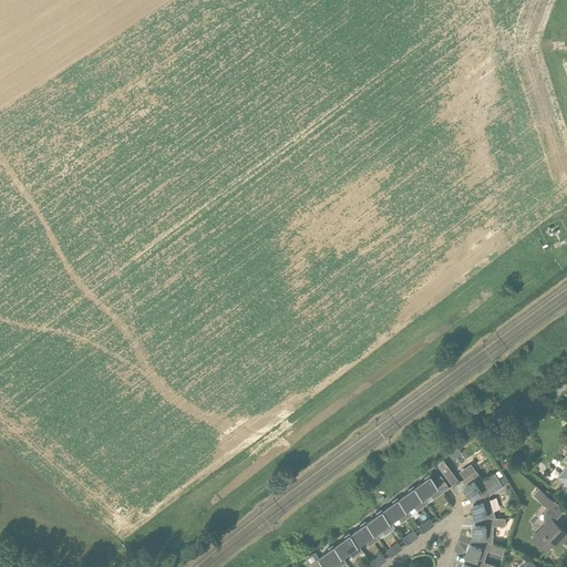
[(459,481),(443,460),(436,464),(452,485),(459,481)]
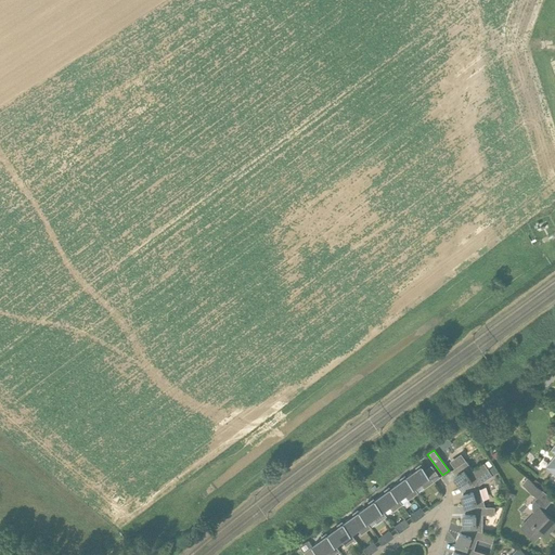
[(461,488),(488,469),(483,463),(473,470),(466,461),(464,462),(461,456),(452,462),(456,467),(452,470),(457,479),(456,480),(461,488)]
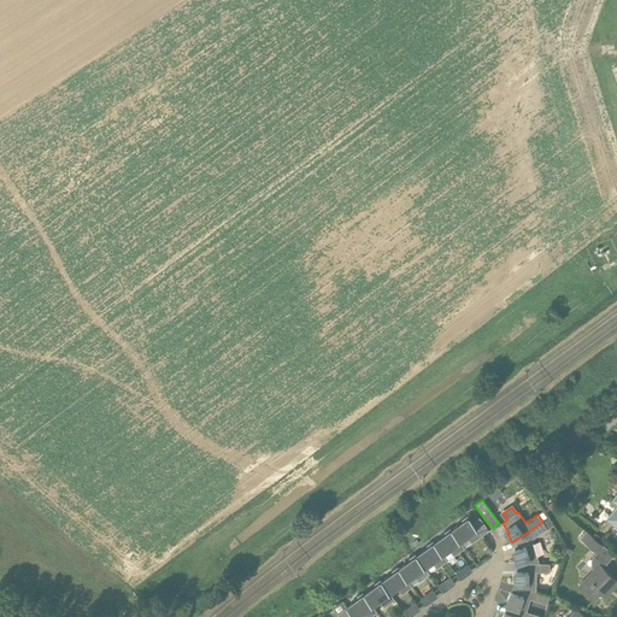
[(464,522),(452,530),(460,541),(466,536),(471,544),(489,530),(480,517),(472,522),(468,515),(462,519),(464,522)]
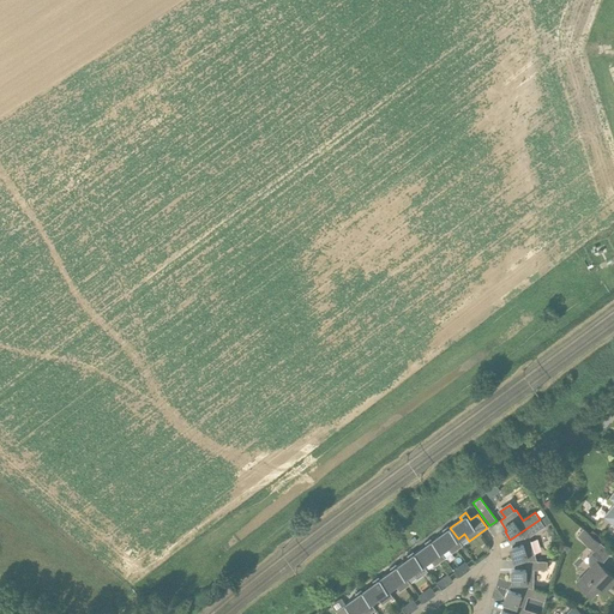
[(545,525),(540,519),(510,540),(510,541),(511,540),(513,551),(511,551),(515,560),(513,560),(515,561),(535,554),(530,536),(545,525)]
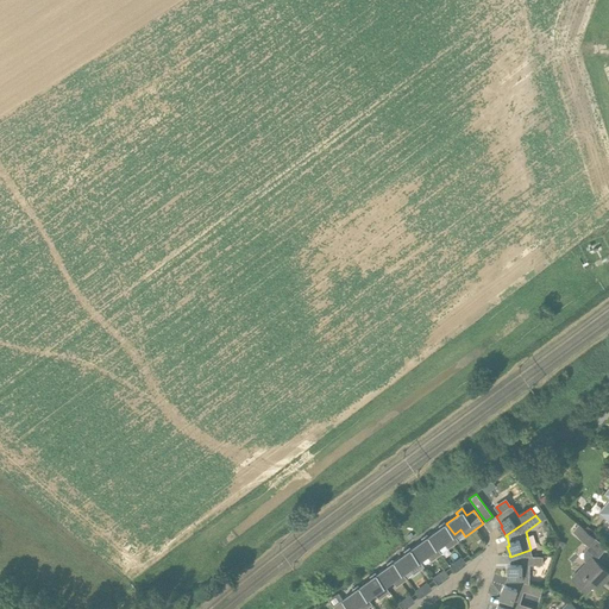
[(454,534),(446,523),(445,521),(439,525),(440,527),(429,535),(437,547),(444,542),(449,548),(459,541),(454,534)]
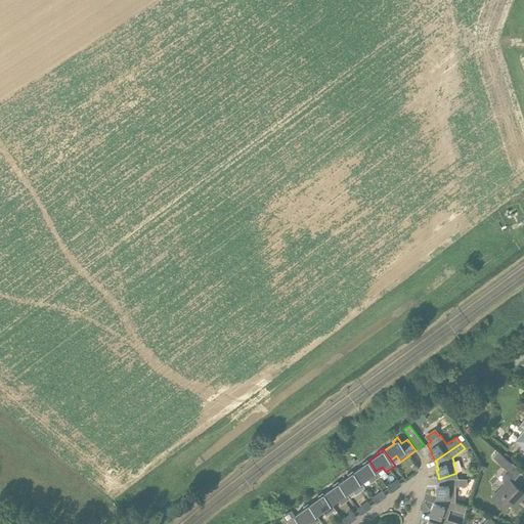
[(496,461),(506,469),(511,463),(503,455),(498,451),(492,457),(496,461)]
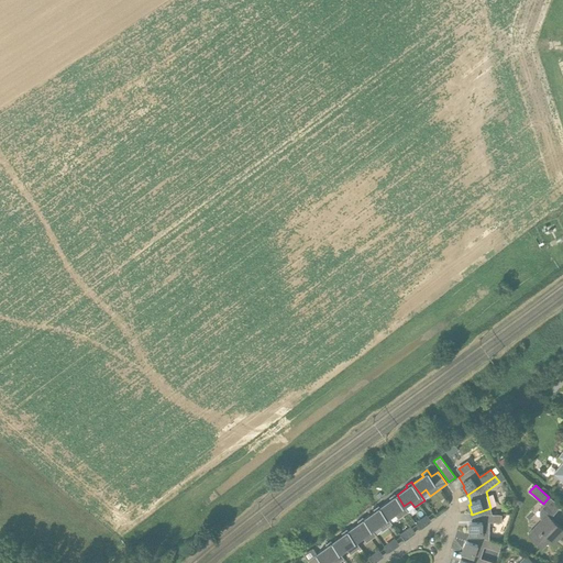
[(404,506),(397,495),(395,493),(389,497),(392,499),(381,507),(388,518),(394,512),(398,519),(408,511),(404,506)]
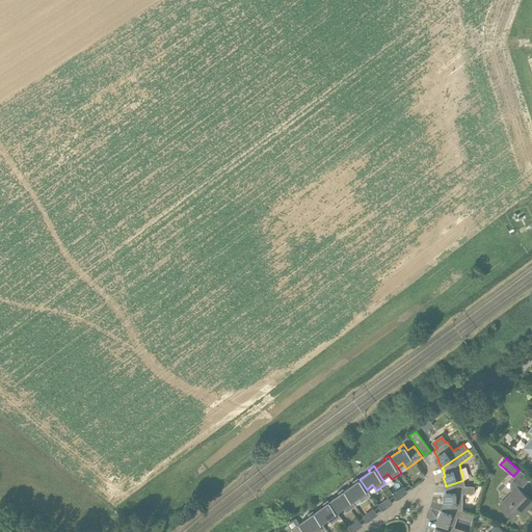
[(531,504),(531,501),(521,489),(530,478),(521,471),(519,470),(513,476),(514,477),(511,480),(510,482),(510,484),(510,486),(510,488),(511,490),(512,491),(500,505),(512,517),(524,506),(527,509),(531,504)]
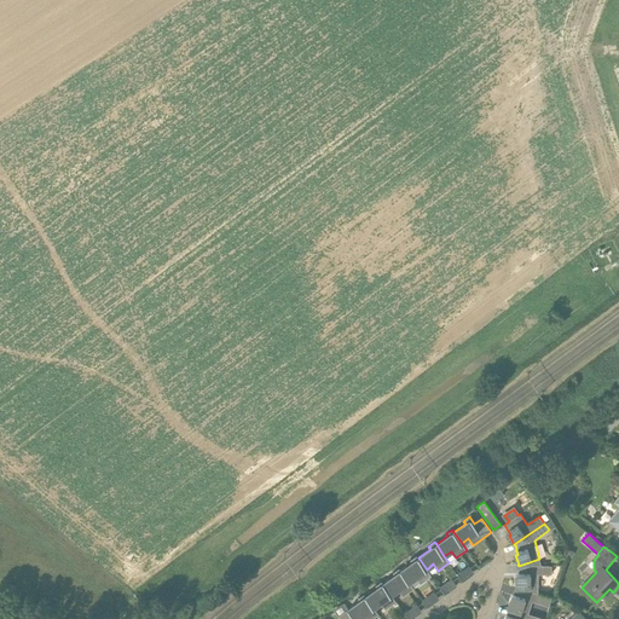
[(418,557),(417,555),(411,560),(412,562),(401,571),(400,571),(409,582),(416,577),(421,584),(432,576),(427,570),(418,557)]
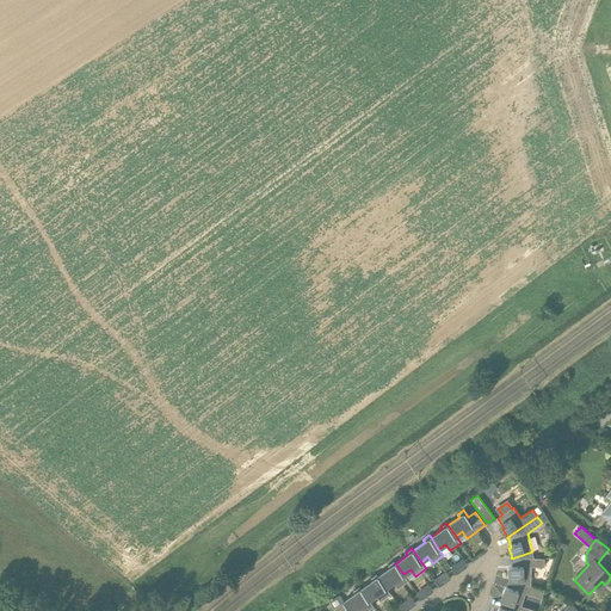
[(532,551),(512,559),(512,569),(510,569),(510,579),(510,580),(531,579),(531,566),(544,566),(545,557),(535,557),(532,551)]
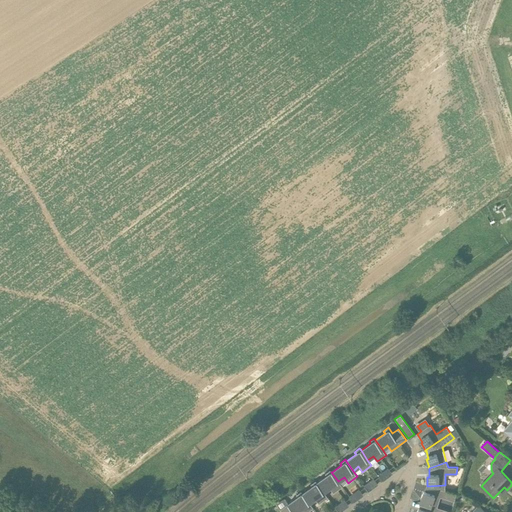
[(342,487),(338,481),(331,472),(332,472),(330,470),(325,473),(327,475),(317,482),(324,492),(329,488),(333,493),(342,487)]
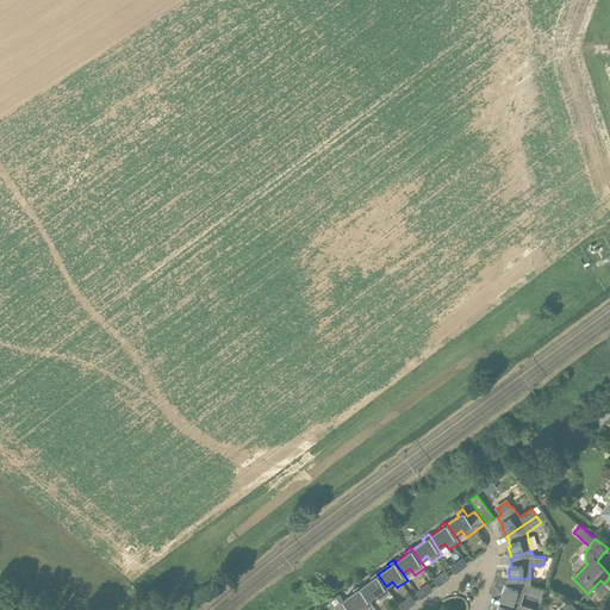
[(436,576),(439,582),(450,577),(448,571),(436,576)]
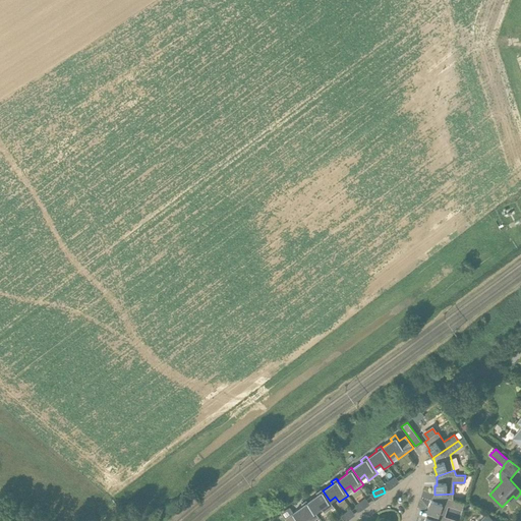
[(334,506),(330,501),(323,490),(322,488),(316,493),(317,495),(308,502),(307,502),(314,511),(321,507),(325,513),(334,506)]
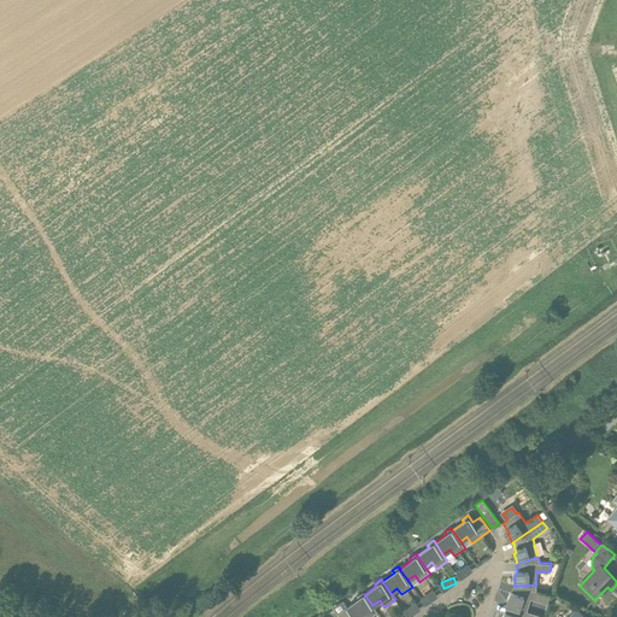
[(517,609),(527,611),(530,599),(547,604),(550,595),(536,592),(536,585),(515,586),(511,595),(509,595),(506,605),(505,605),(517,609)]
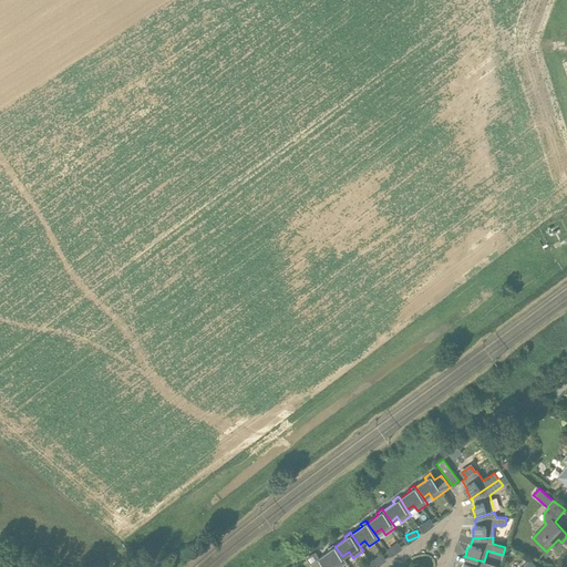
[(399,542),(389,549),(393,555),(403,547),(399,542)]
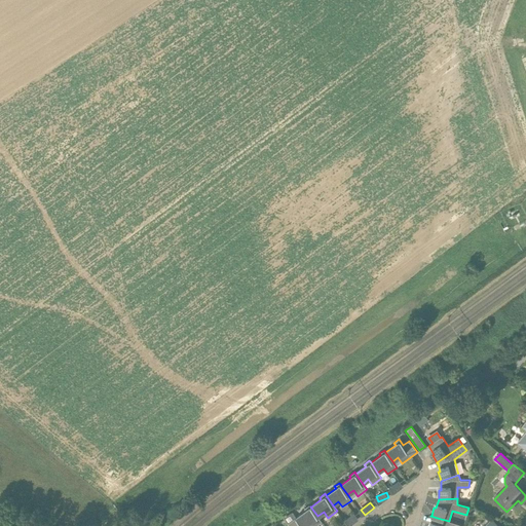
[(310,506),(311,506),(309,504),(304,508),(306,510),(288,523),(289,524),(291,523),(295,525),(304,525),(308,523),(310,525),(315,525),(322,522),(317,516),(310,506)]
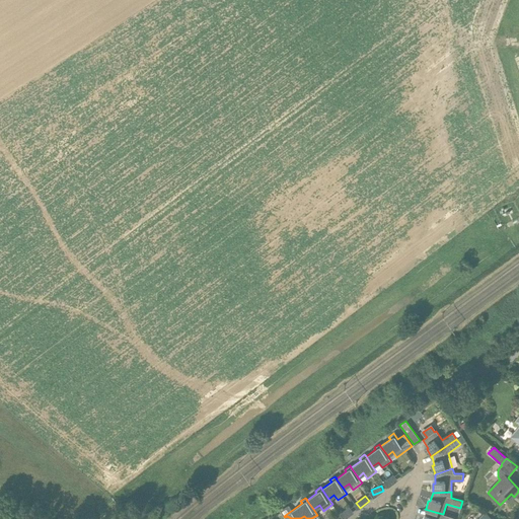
[(456,518),(457,518),(443,514),(435,512),(425,509),(428,510),(425,518),(423,518),(422,518),(456,518)]
